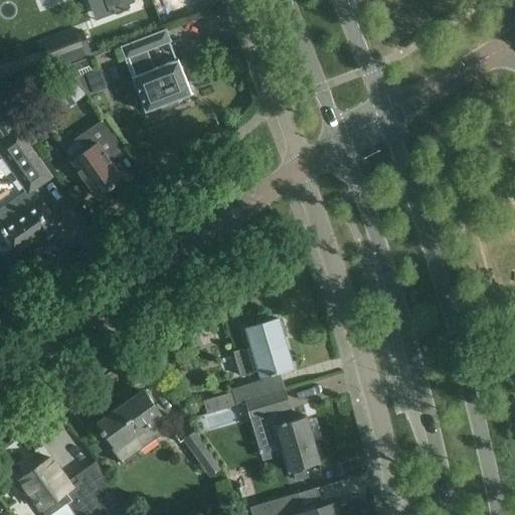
[(105,0),(110,10),(114,9),(115,12),(130,6),(129,3),(134,1),(134,0),(105,0)]
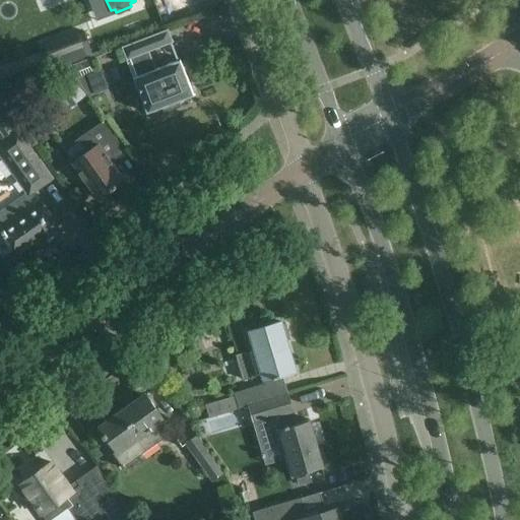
[(149,37),(121,47),(126,59),(135,81),(134,81),(127,84),(131,93),(138,90),(139,94),(147,114),(161,108),(165,113),(181,107),(179,101),(193,95),(180,60),(155,69),(148,52),(173,43),(168,29),(149,37)]
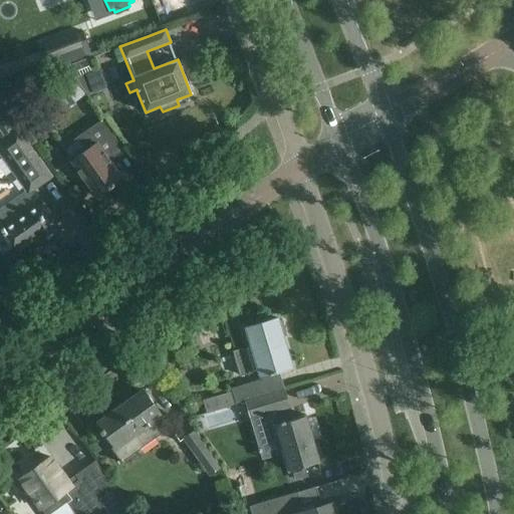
[(75,78),(86,94),(92,91),(86,74),(75,78)]
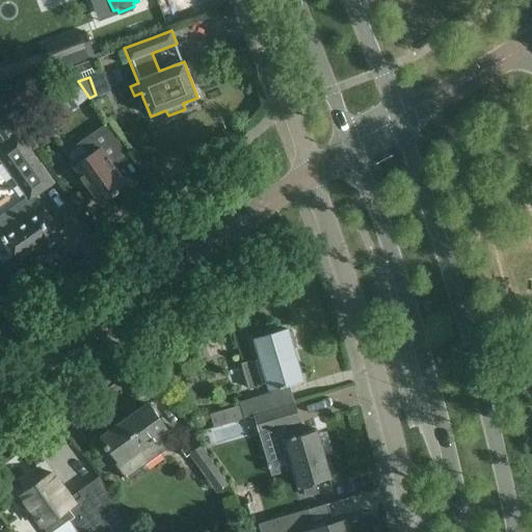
[(7,108),(0,113),(0,156),(29,197),(0,218),(0,233),(2,236),(1,237),(5,242),(6,241),(6,243),(5,244),(12,255),(15,254),(16,255),(18,259),(42,242),(46,248),(59,239),(57,237),(61,234),(34,195),(52,183),(32,155),(19,135),(23,132),(7,108)]
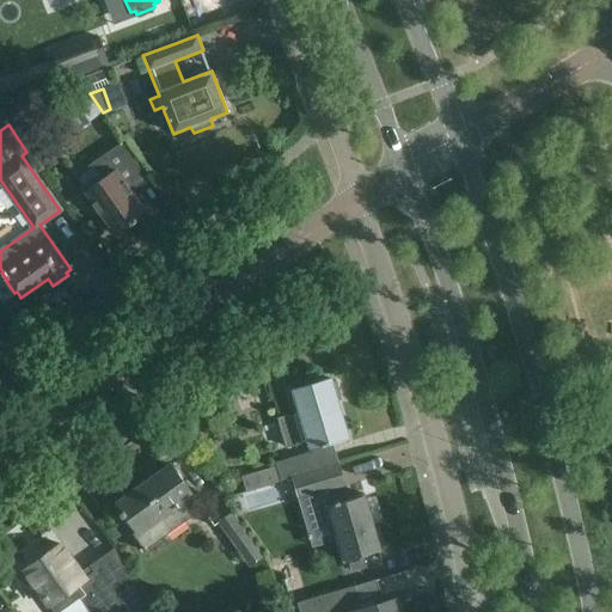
[(102,179),(85,191),(101,215),(115,234),(146,213),(128,185),(146,173),(150,178),(151,177),(136,158),(123,140),(91,163),(102,179)]
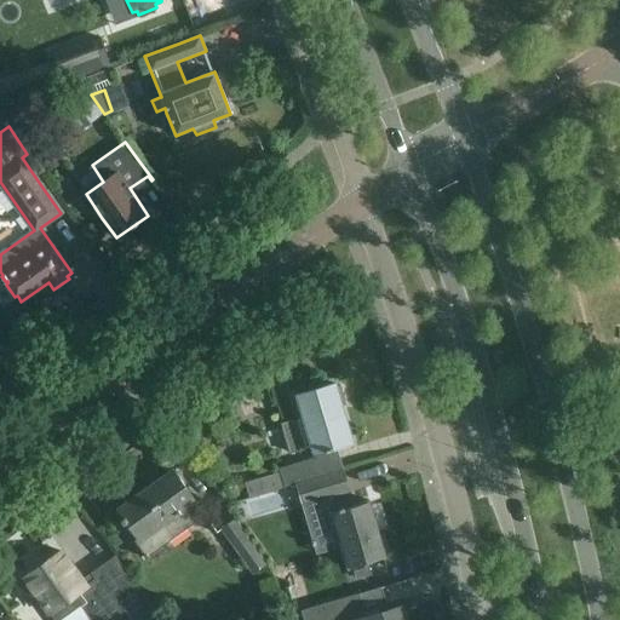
[(290,449),(309,445),(313,453),(351,442),(334,384),(298,395),(304,417),(282,423),(290,449)]
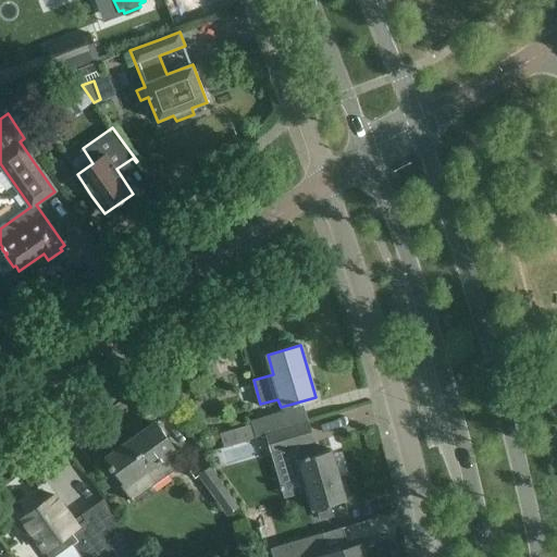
[(251,424),(220,433),(223,447),(255,438),(265,434),(270,433),(288,428),(309,422),(305,406),(250,421),(251,424)]
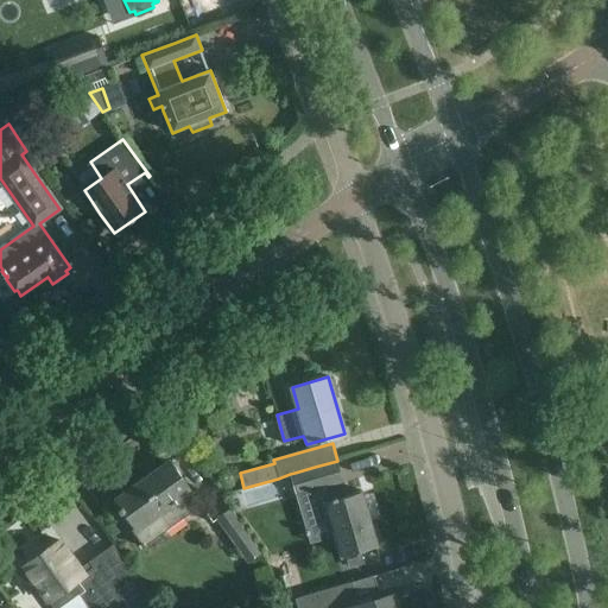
[(295,473),(290,474),(305,525),(331,518),(342,556),(347,555),(350,567),(366,562),(362,550),(378,545),(361,491),(347,495),(342,482),(343,481),(337,461),(315,467),(295,473)]
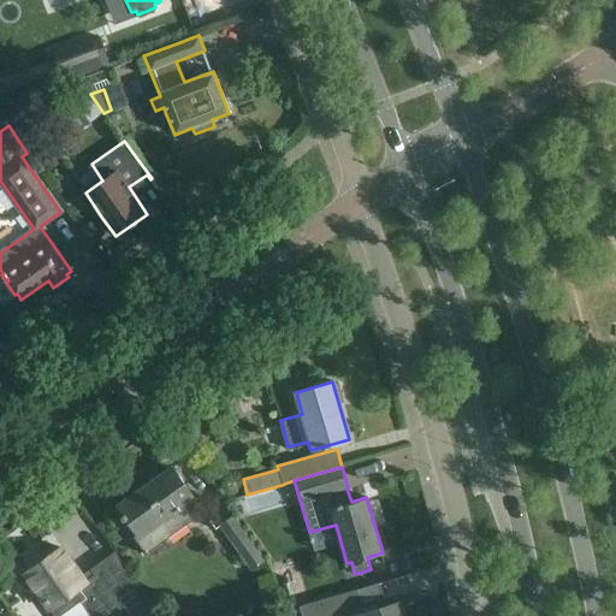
[(173,468),(119,507),(124,514),(120,515),(124,521),(128,519),(140,537),(158,523),(167,538),(206,511),(193,492),(191,493),(187,487),(173,468)]
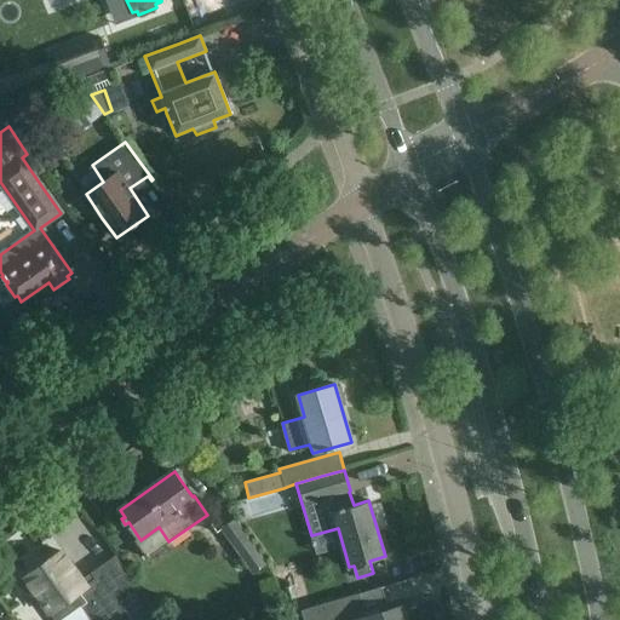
[(268,564),(235,518),(220,529),(253,575),(268,564)]
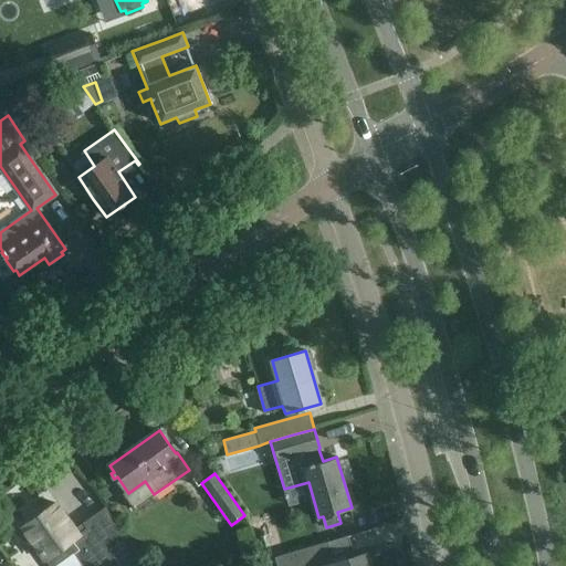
[(77,534),(55,503),(14,533),(24,547),(33,542),(50,565),(53,565),(73,552),(82,565),(94,565),(106,557),(112,565),(145,565),(104,507),(82,524),(85,528),(77,534)]
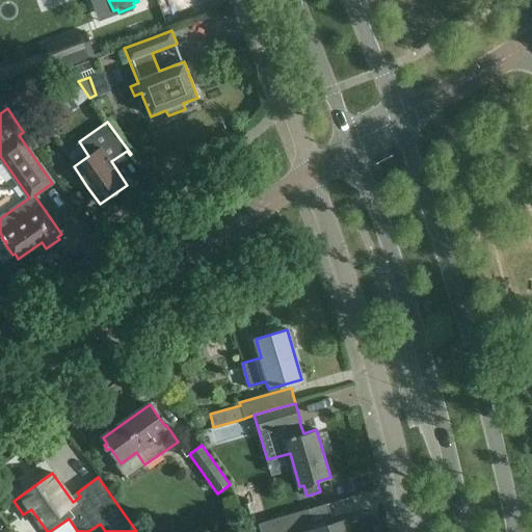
[(275,519),(248,527),(249,531),(346,531),(343,521),(323,526),(314,529),(308,509),(275,519)]
